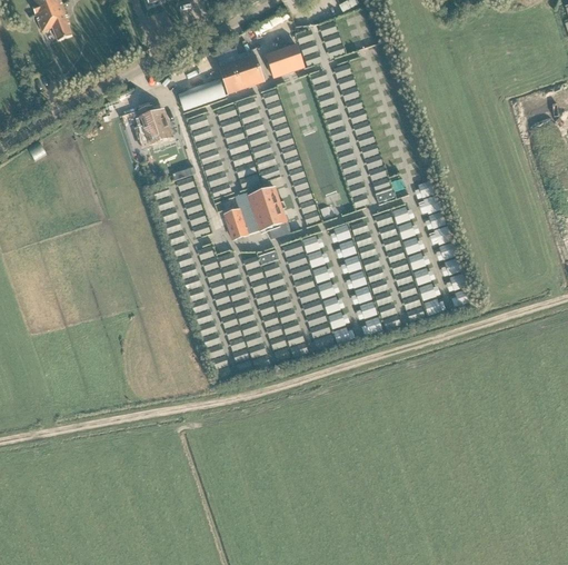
[(66,21),(68,20),(60,0),(29,0),(40,29),(51,25),(57,38),(71,32),(66,21)]
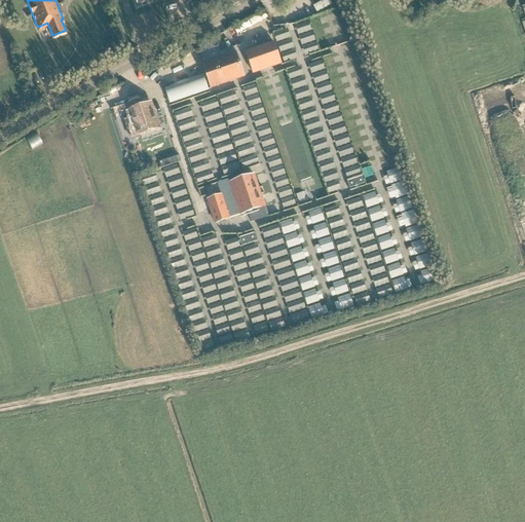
[(266,10),(231,22),(234,29),(258,21),(259,23),(269,20),(266,10)]
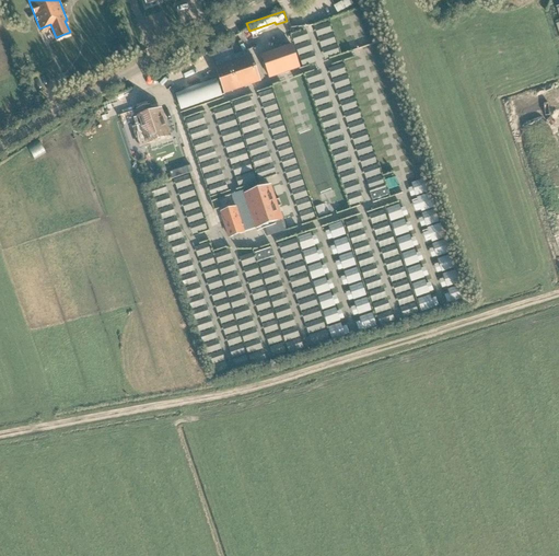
[(291,42),(263,51),(270,73),(299,65),(291,42)]
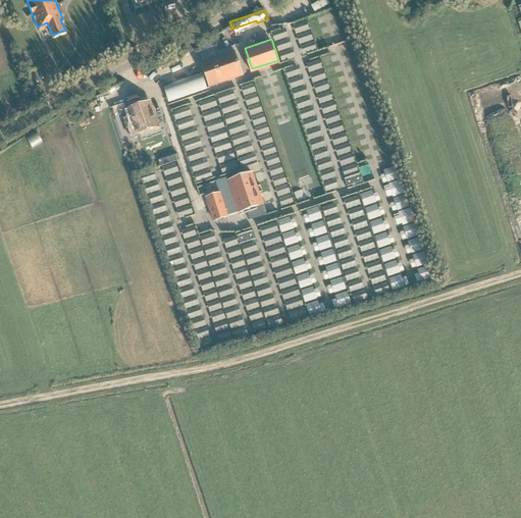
[(235,48),(211,56),(202,59),(209,83),(243,71),(235,48)]
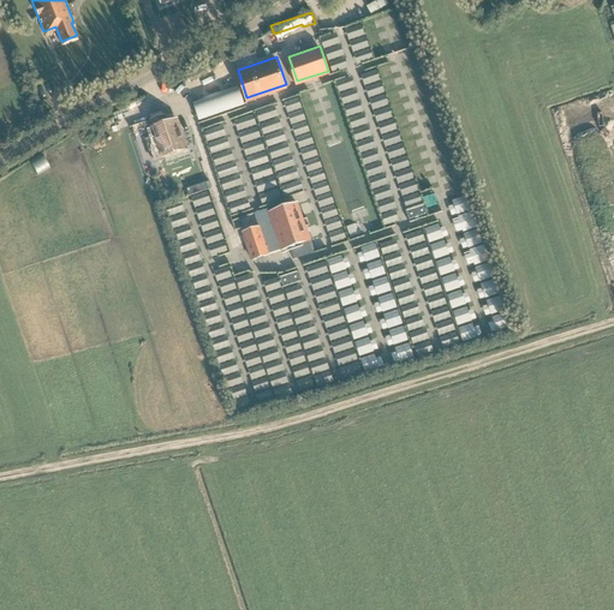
[(370,202),(337,78),(311,84),(347,214),(364,209),(362,203),(370,202)]
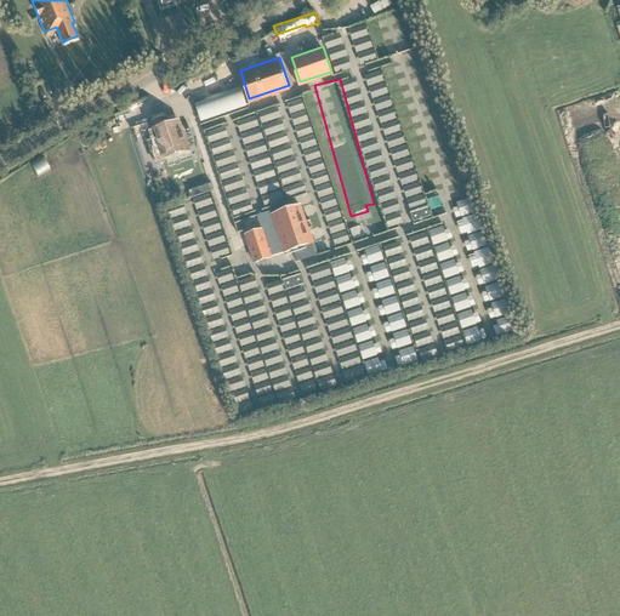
[(302,93),(286,98),(331,244),(347,239),(302,93)]
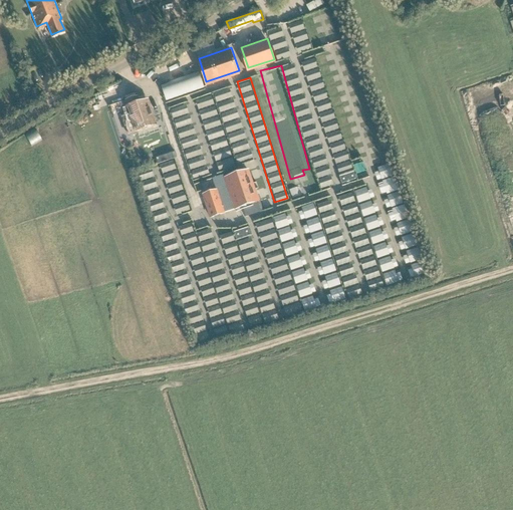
[(232,151),(247,146),(229,85),(194,95),(204,128),(205,128),(214,159),(215,159),(218,168),(252,158),(250,148),(230,153),(221,120),(223,120),(232,151)]
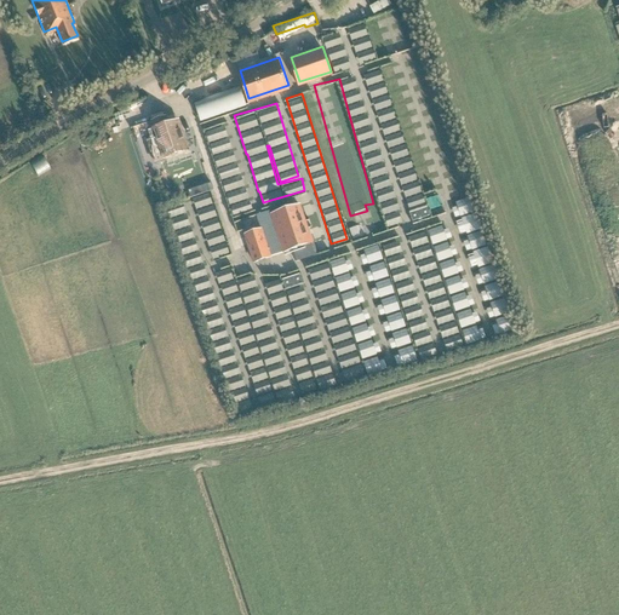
[(165,155),(190,147),(188,139),(184,139),(177,118),(170,120),(166,113),(152,118),(165,155)]
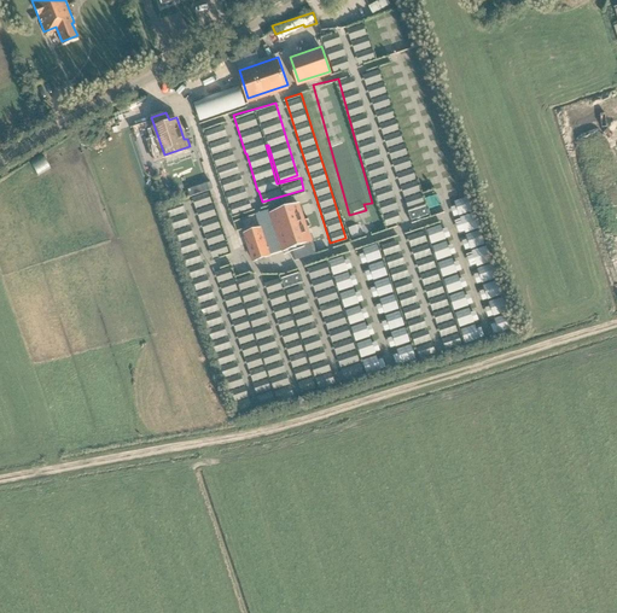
[(232,214),(251,208),(221,122),(203,128),(232,214)]
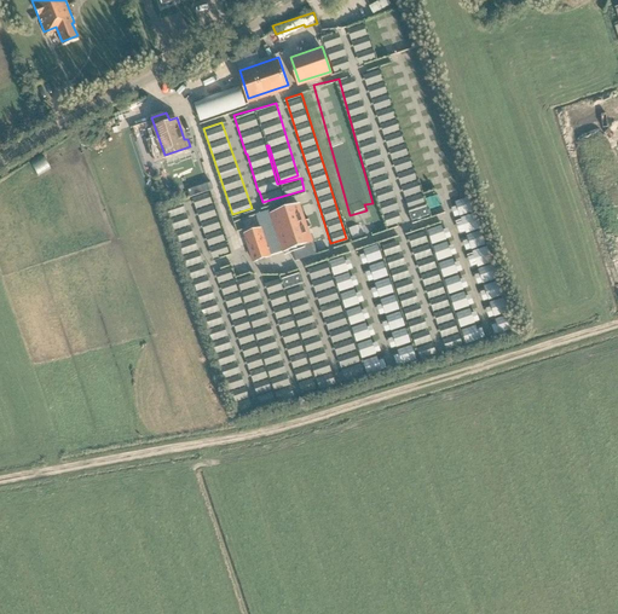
[(151,150),(143,152),(151,174),(160,172),(151,150)]
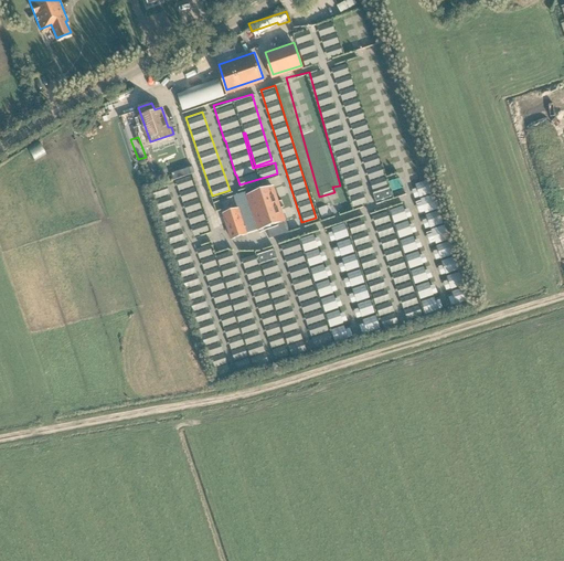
[(183,172),(193,169),(191,163),(181,167),(183,172)]
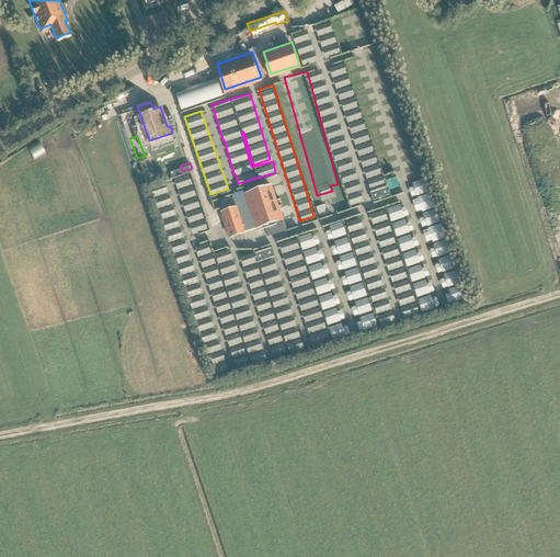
[(270,182),(244,191),(255,225),(281,217),(270,182)]
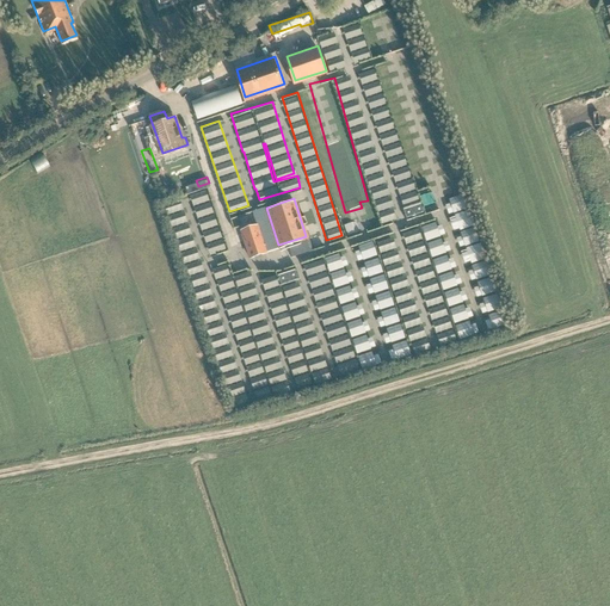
[(405,216),(423,210),(419,199),(401,205),(405,216)]
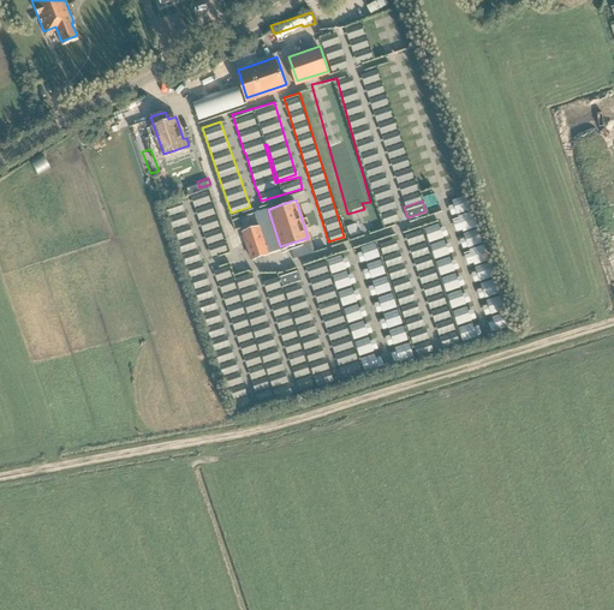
[(257,223),(242,229),(250,257),(267,251),(280,246),(268,209),(267,205),(252,210),(257,223)]
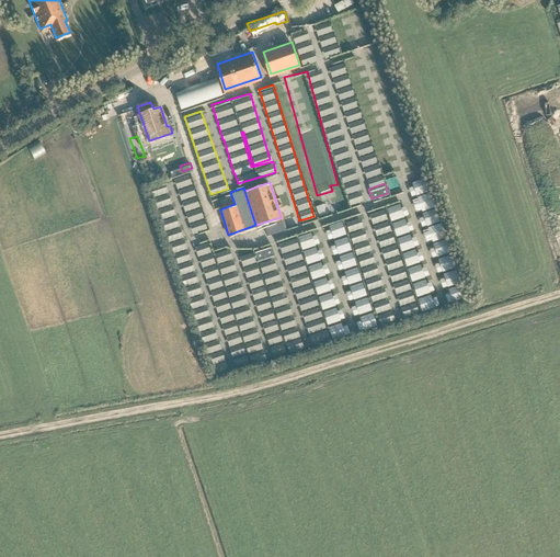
[(347,193),(350,202),(358,199),(355,190),(347,193)]
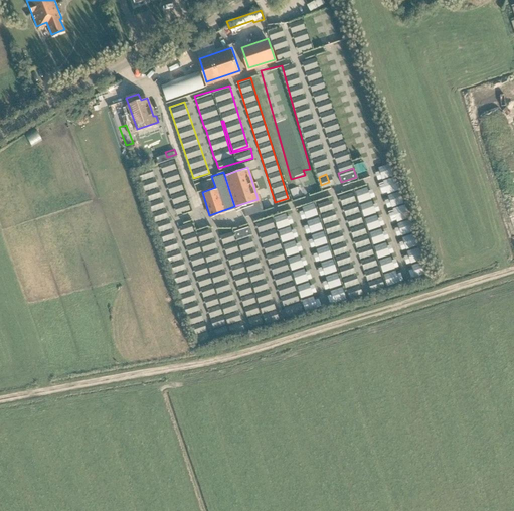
[(381,178),(386,191),(398,187),(393,174),(381,178)]
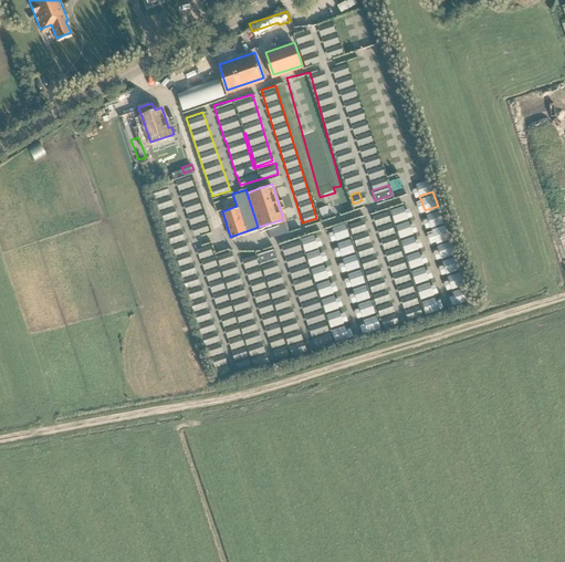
[(389,207),(398,238),(399,237),(408,267),(421,262),(403,203),(389,207)]
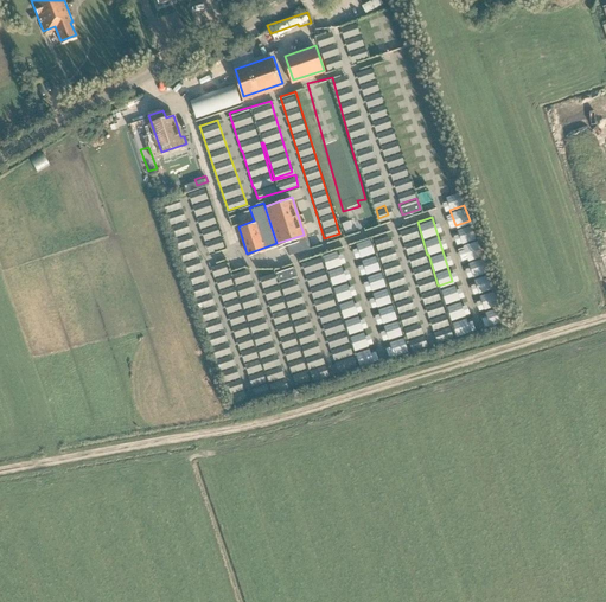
[(401,338),(374,235),(358,239),(389,353),(422,345),(419,333),(401,338)]
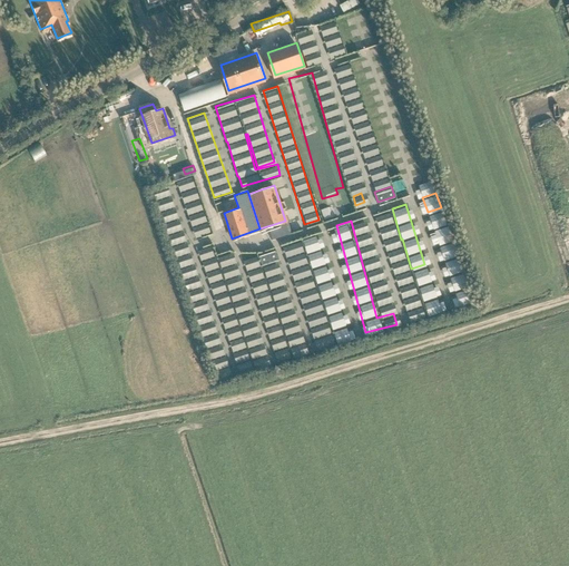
[(433,228),(438,243),(451,238),(447,224),(433,228)]
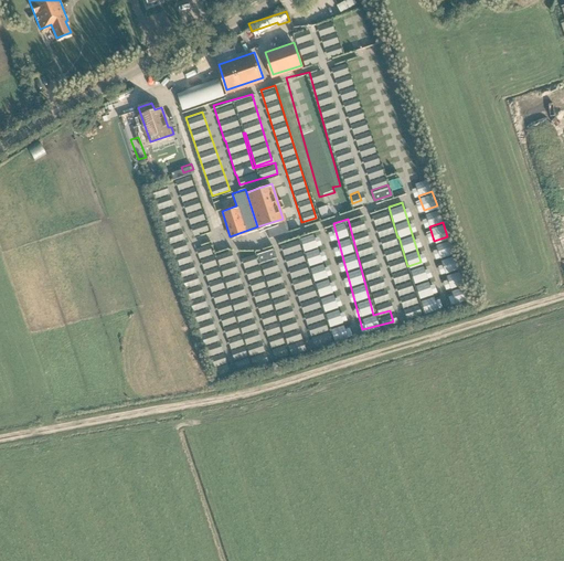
[(321,261),(312,232),(299,235),(312,279),(326,275),(321,261)]
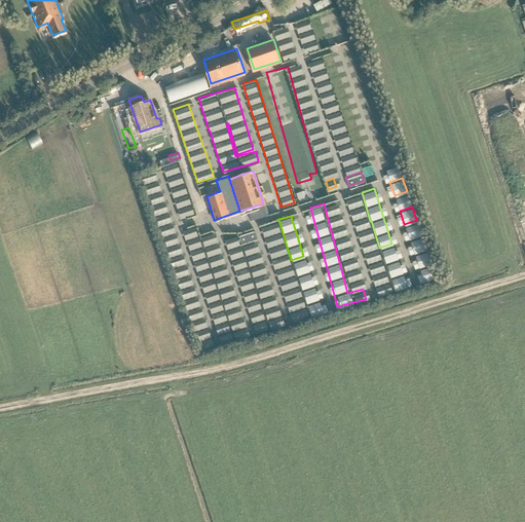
[(268,234),(279,231),(275,220),(265,223),(268,234)]
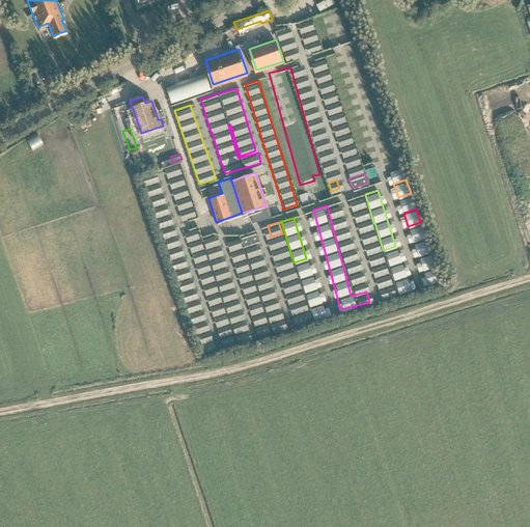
[(265,319),(243,245),(258,241),(255,229),(241,233),(243,232),(226,238),(224,239),(227,249),(223,250),(224,253),(229,256),(224,262),(225,266),(221,267),(216,274),(211,271),(197,225),(187,228),(190,238),(186,244),(192,247),(215,324),(228,320),(224,303),(240,314),(247,312),(249,320),(257,317),(255,311),(265,319)]
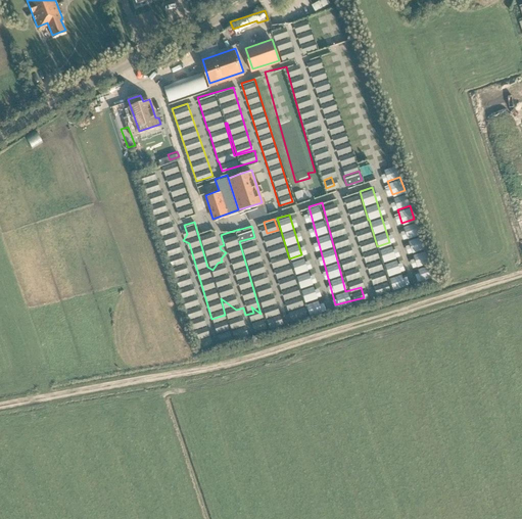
[(391,288),(404,285),(391,244),(379,247),(391,288)]
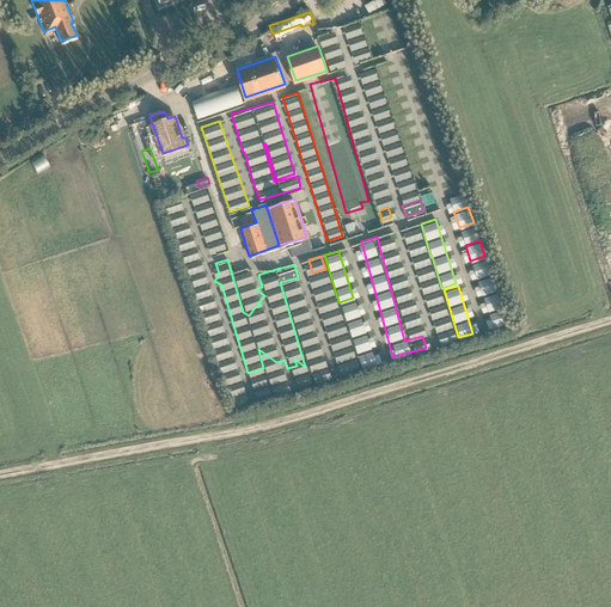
[(323,307),(337,302),(334,294),(321,299),(323,307)]
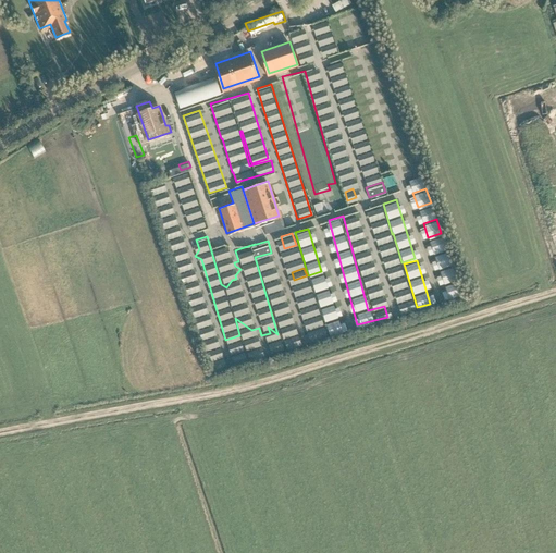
[(323,273),(309,278),(313,292),(314,292),(323,320),(336,316),(332,302),(332,303),(323,273)]
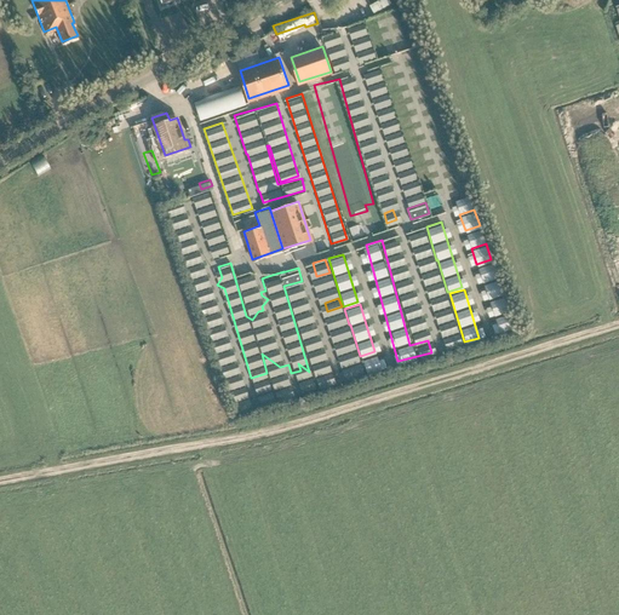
[(376,355),(361,358),(365,372),(379,368),(376,355)]
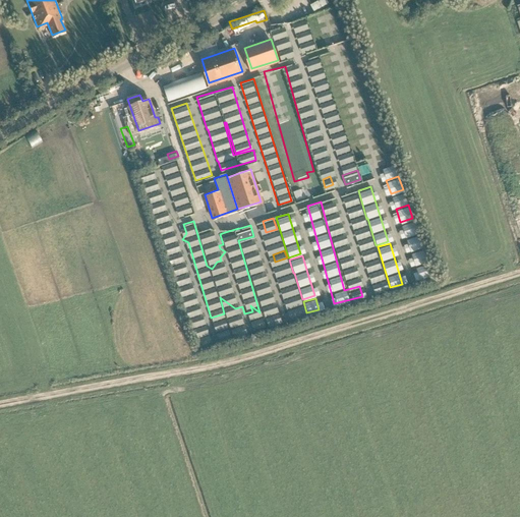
[(300,304),(291,308),(295,318),(304,313),(300,304)]
